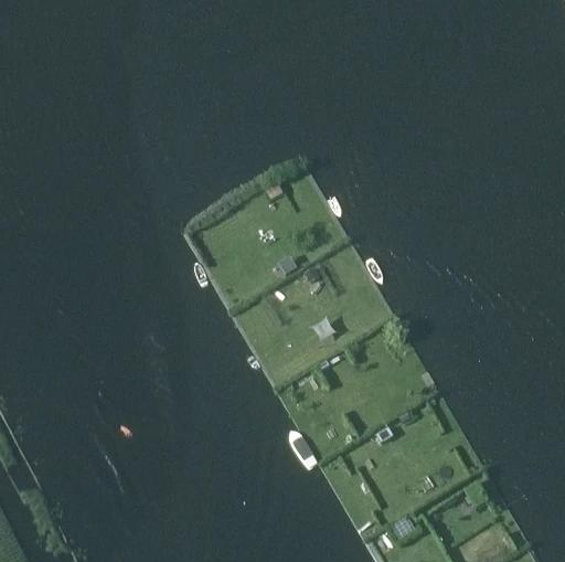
[(290,255),(278,263),(285,274),(297,267),(290,255)]
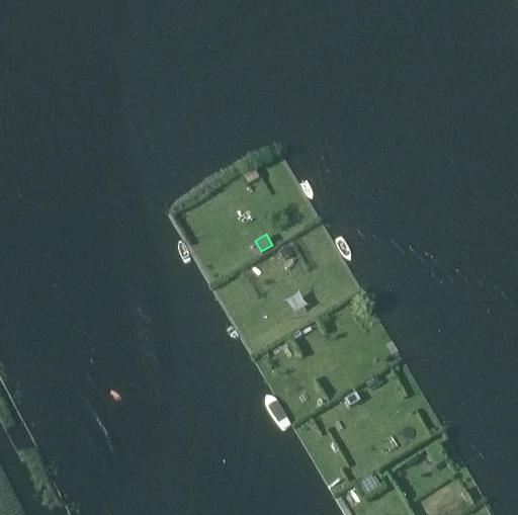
[(282,258),(292,252),(287,243),(277,248),(282,258)]
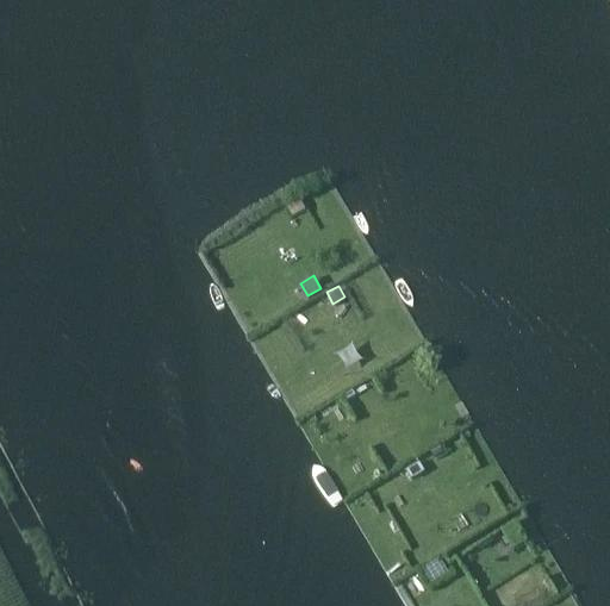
[(410,476),(424,469),(418,460),(405,468),(410,476)]
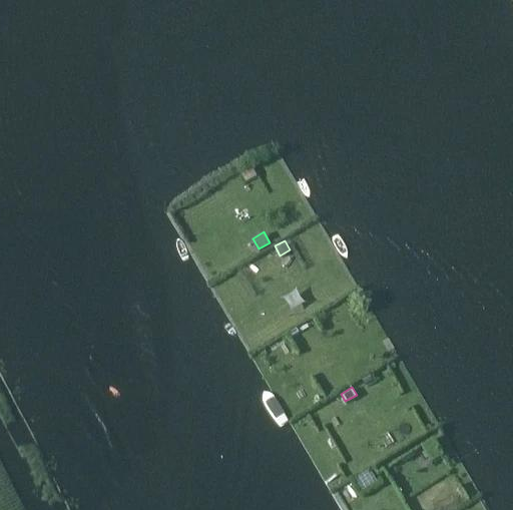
[(362,490),(378,480),(372,471),(369,473),(367,470),(354,478),(362,490)]
